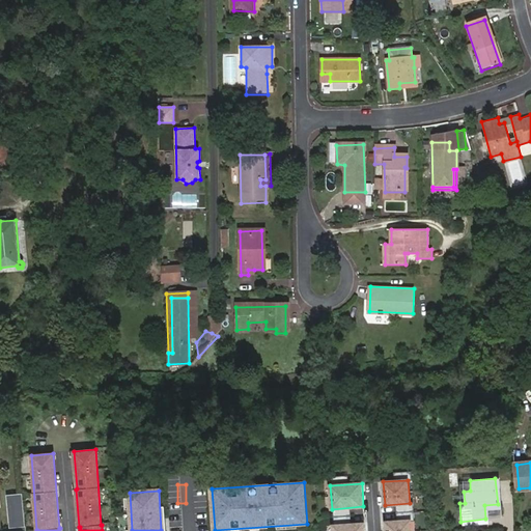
[(25,526),(23,500),(22,494),(6,495),(8,528),(25,526)]
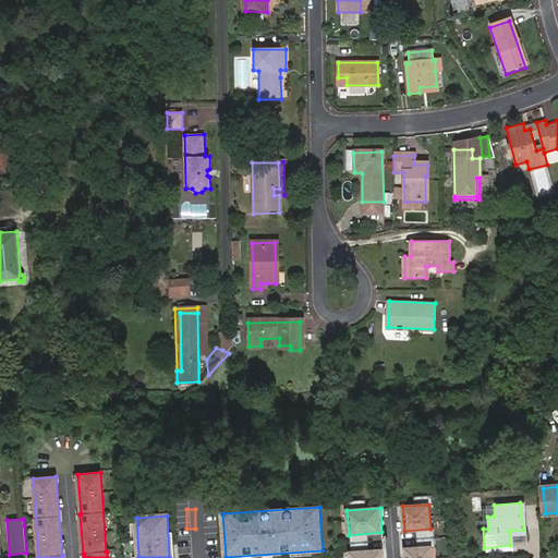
[(432,557),(432,547),(405,548),(405,557),(432,557)]
